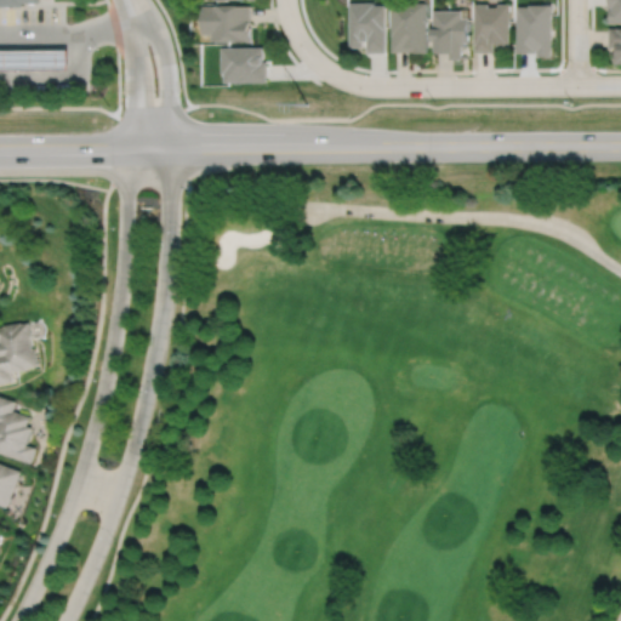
[(428,0),(393,1),(393,50),(415,50),(415,51),(429,51),(428,0)]
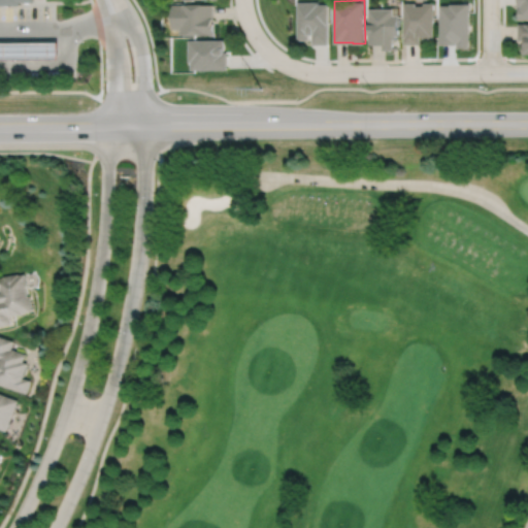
[(527,0),(519,0),(519,5),(523,5),(520,6),(520,18),(527,18),(527,0)]
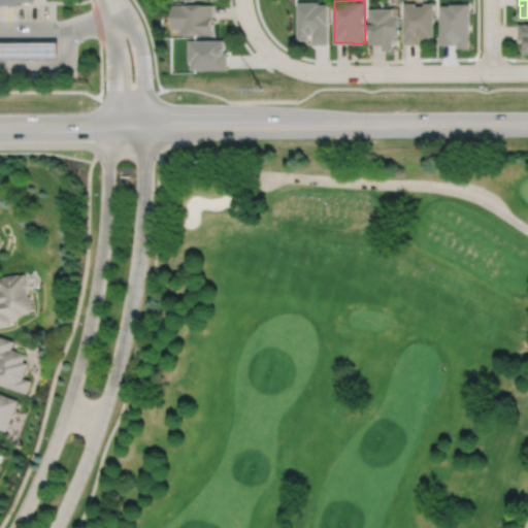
[(299,1),(299,39),(310,39),(310,33),(314,33),(315,43),(330,43),(329,3),(321,3),(321,1),(299,1)]
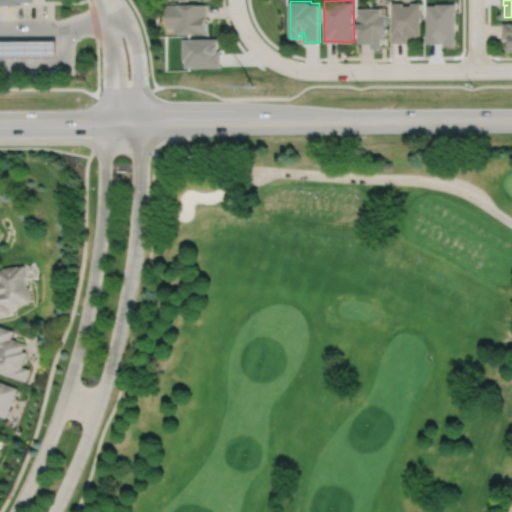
[(392,2),(392,42),(408,42),(408,35),(411,35),(411,36),(422,36),(421,1),(411,2),(411,4),(403,4),(403,1),(392,2)]
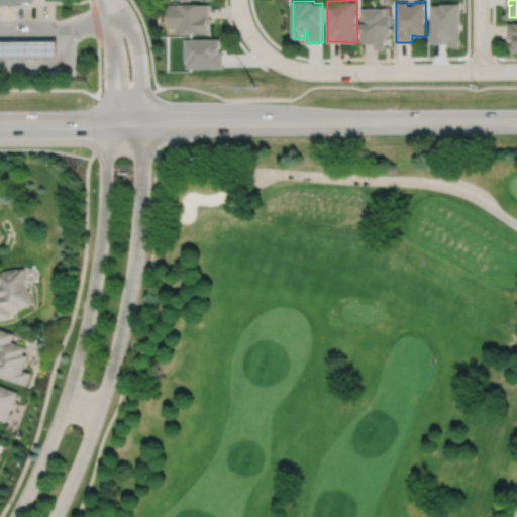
[(431,4),(431,42),(448,42),(448,46),(460,45),(460,2),(441,2),(441,4),(431,4)]
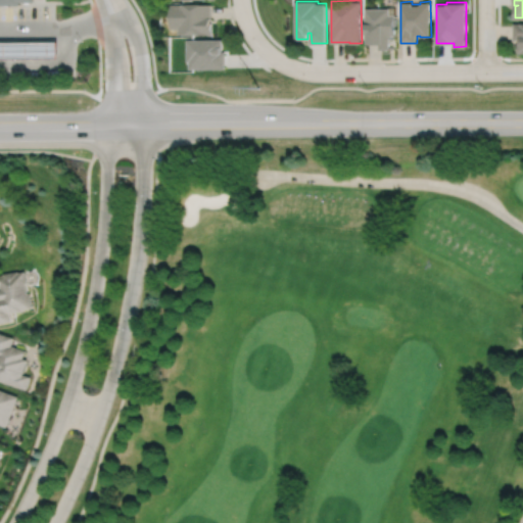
[(173,4),(173,28),(181,28),(181,34),(212,33),(212,3),(173,4)]
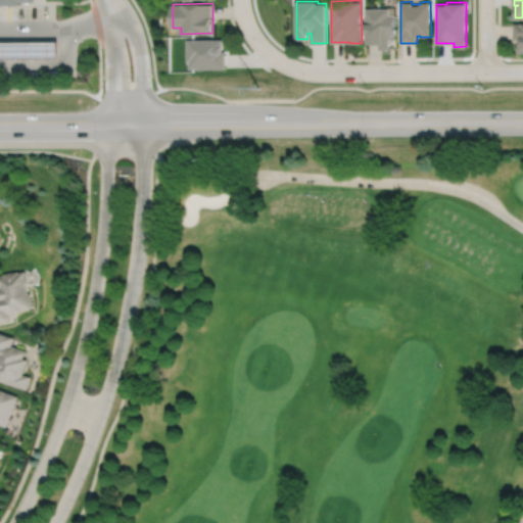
[(366,7),(366,42),(373,42),(373,43),(380,43),(380,49),(394,48),(394,46),(390,46),(390,38),(393,38),(393,34),(396,34),(396,24),(397,24),(397,17),(395,17),(395,13),(390,13),(390,7),(366,7)]
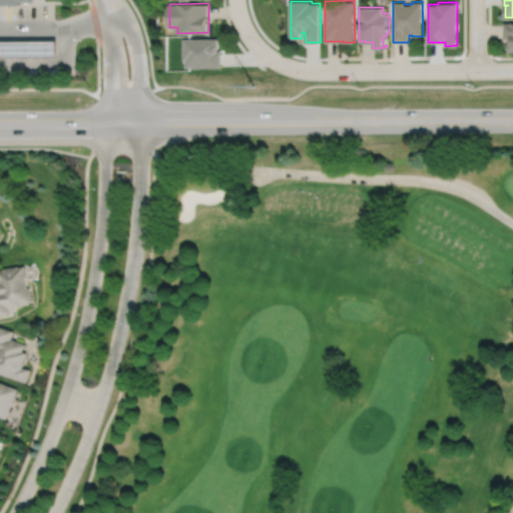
[(508,52),(512,52),(512,22),(503,23),(503,41),(508,40),(508,52)]
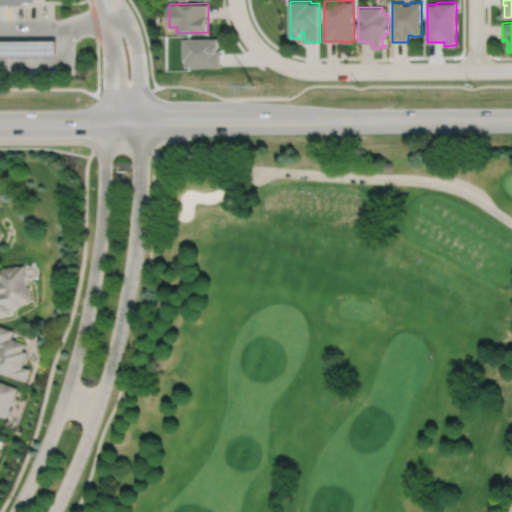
[(184,38),(184,59),(187,59),(187,67),(221,66),(221,50),(218,50),(218,38),(184,38)]
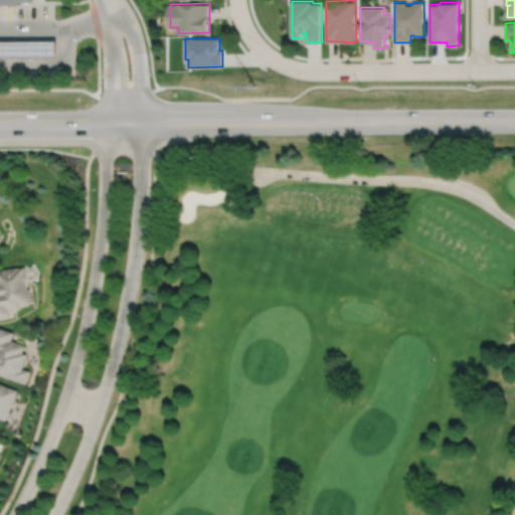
[(0,40),(58,41),(58,58),(0,58),(0,40)]
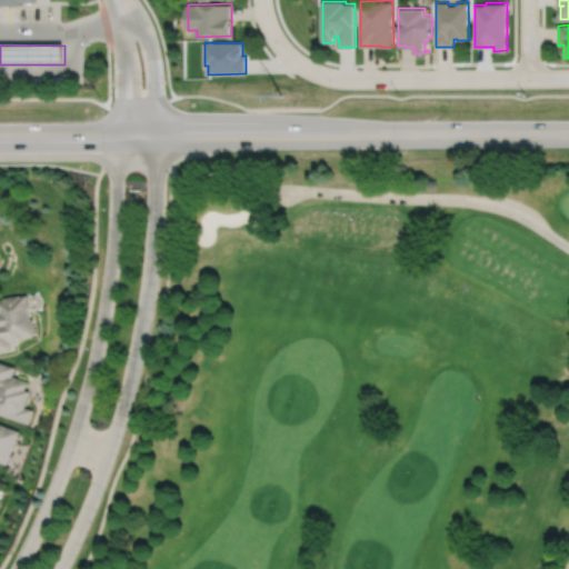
[(27,295),(20,297),(20,296),(5,298),(5,299),(0,299),(0,312),(1,312),(2,317),(0,317),(0,351),(12,350),(10,341),(25,339),(25,337),(35,335),(31,319),(30,320),(28,308),(29,308),(27,295)]
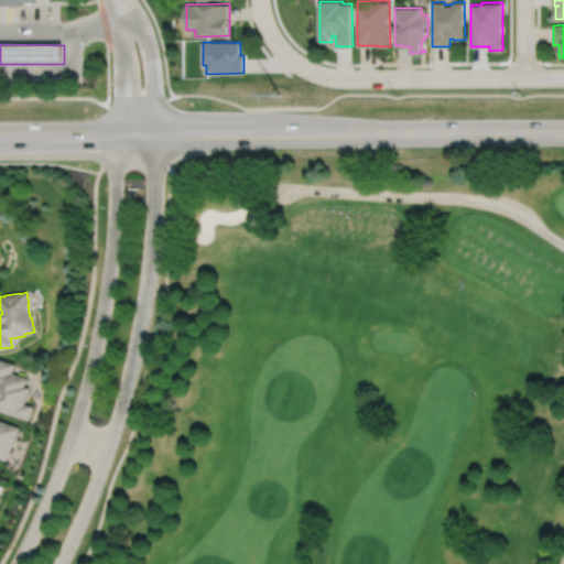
[(0,359),(0,407),(29,416),(32,407),(25,404),(31,389),(25,387),(29,378),(13,372),(15,365),(0,359)]
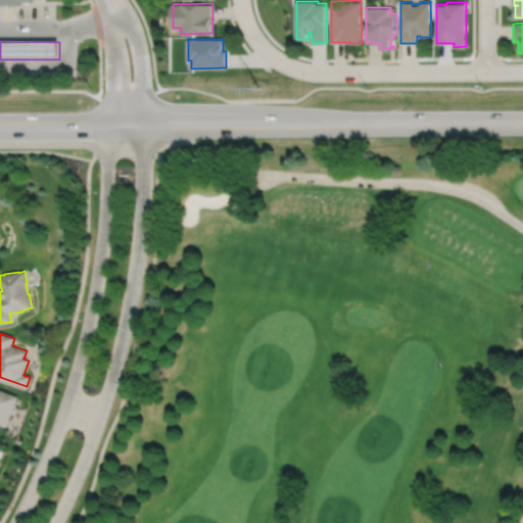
[(0,386),(0,422),(7,425),(18,394),(0,386)]
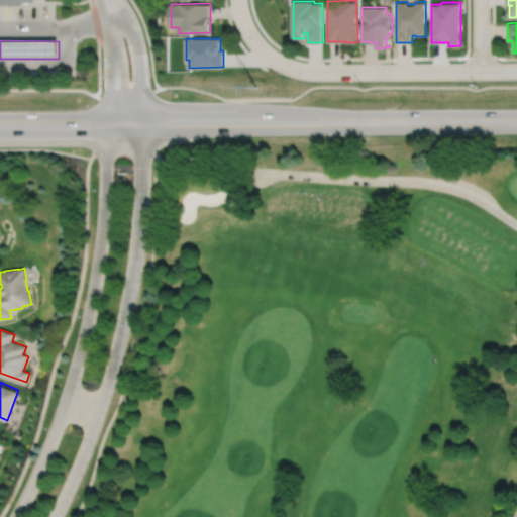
All buildings are outlined.
